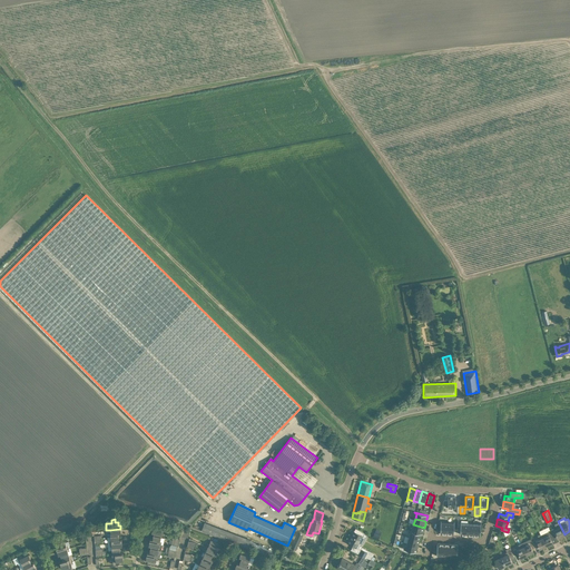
[(202,530),(249,548),(252,540),(205,522),(202,530)]
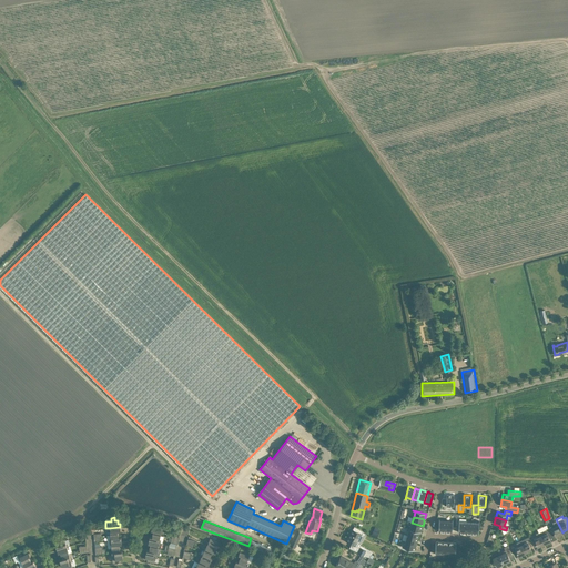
[(551,527),(548,528),(551,534),(554,533),(556,536),(563,533),(557,521),(554,523),(555,526),(551,528),(551,527)]
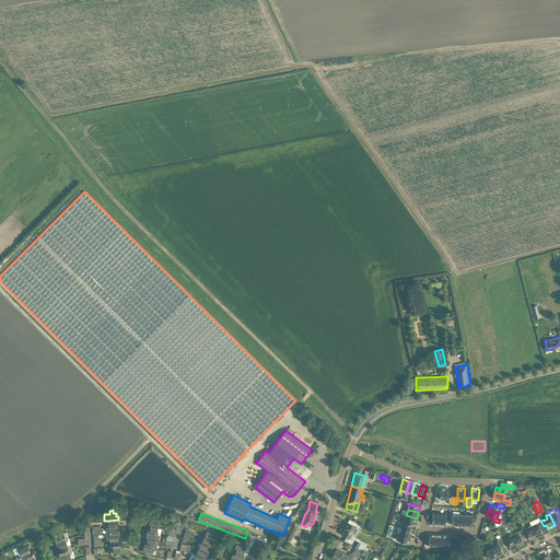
[(404,522),(415,525),(416,523),(416,522),(417,518),(406,515),(405,522),(404,521),(404,522)]
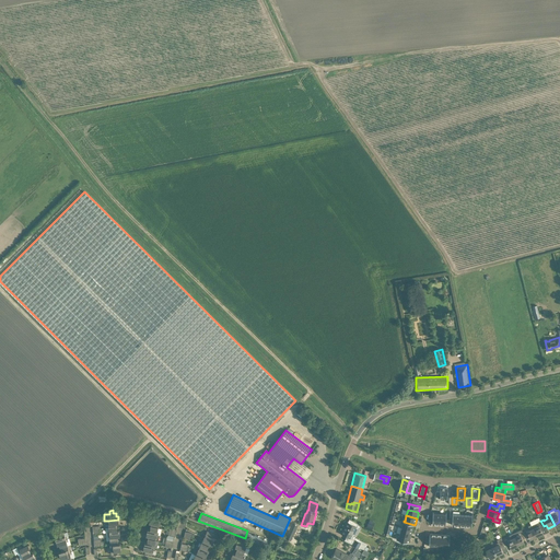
[(529,522),(531,524),(532,525),(537,536),(543,533),(540,528),(544,526),(540,521),(539,517),(529,522)]
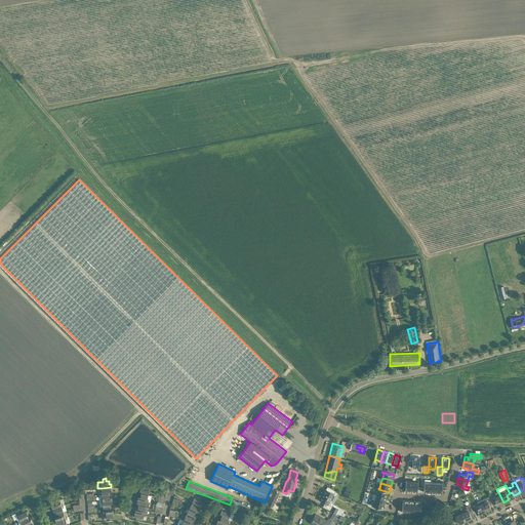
[(344,494),(349,497),(352,490),(347,487),(344,494)]
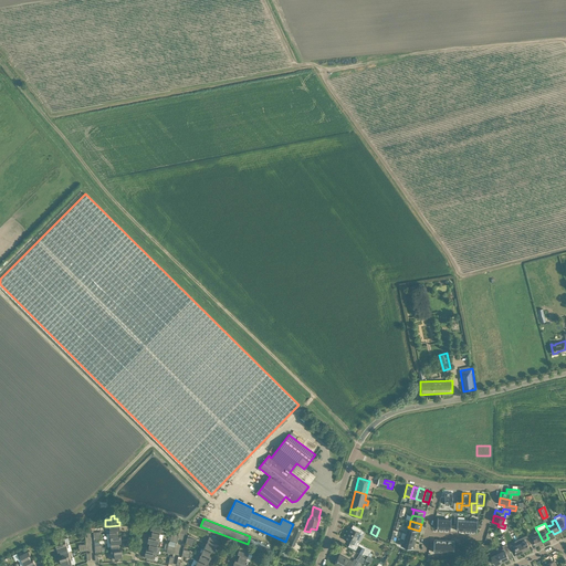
[(344,538),(349,542),(355,544),(357,540),(355,538),(359,532),(350,527),(344,538)]
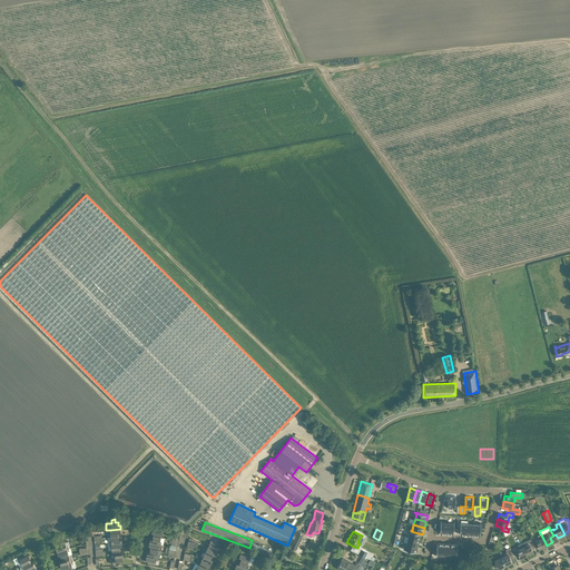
[(422,534),(411,531),(409,537),(420,540),(421,537),(421,534),(422,534)]
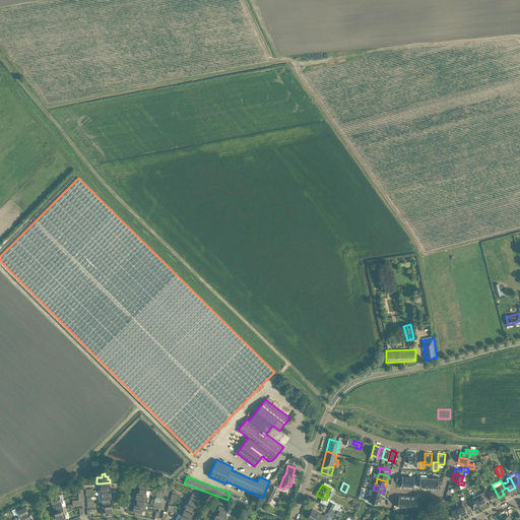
[(488,493),(485,494),(488,499),(491,498),(492,501),(499,498),(494,488),(493,486),(491,489),(492,492),(489,494),(488,493)]
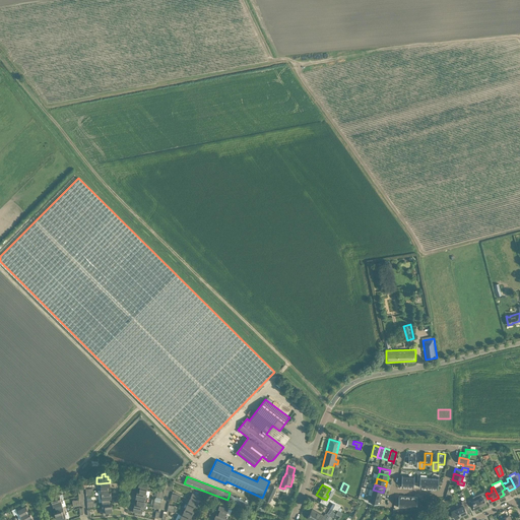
[(269,489),(264,499),(270,502),(274,491),(269,489)]
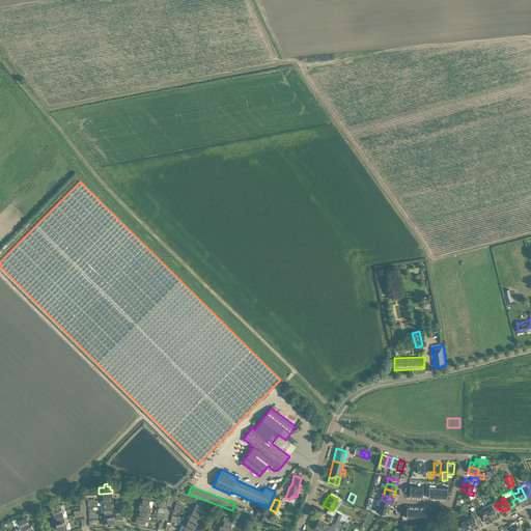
[(381,500),(380,506),(389,508),(390,507),(390,506),(391,503),(381,500)]
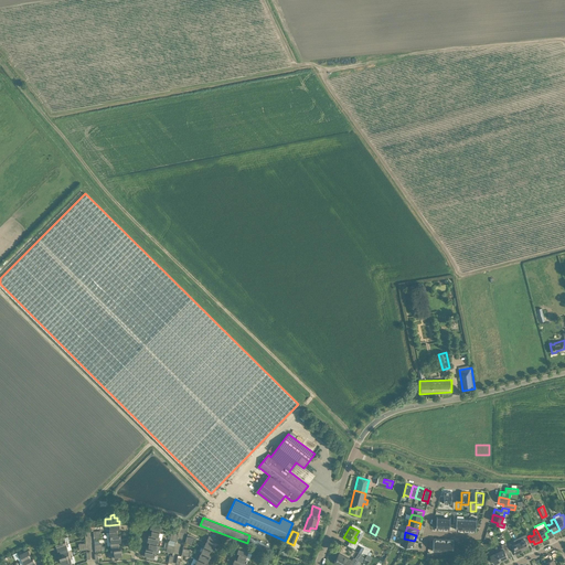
[(521,536),(516,539),(522,550),(529,546),(528,544),(530,542),(528,536),(525,534),(523,535),(524,537),(524,539),(522,540),(521,536)]
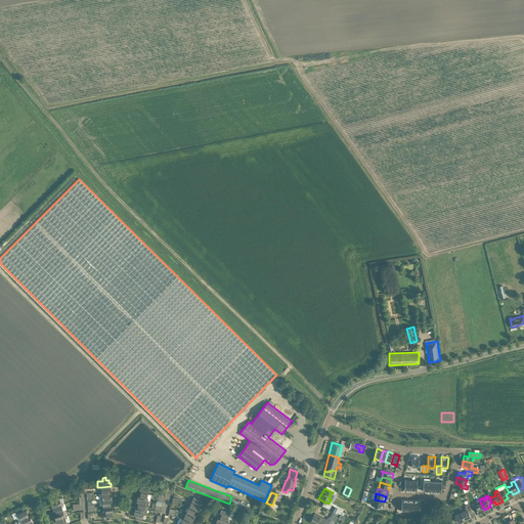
[(190,499),(189,501),(200,507),(201,504),(199,503),(201,500),(193,497),(192,500),(190,499)]
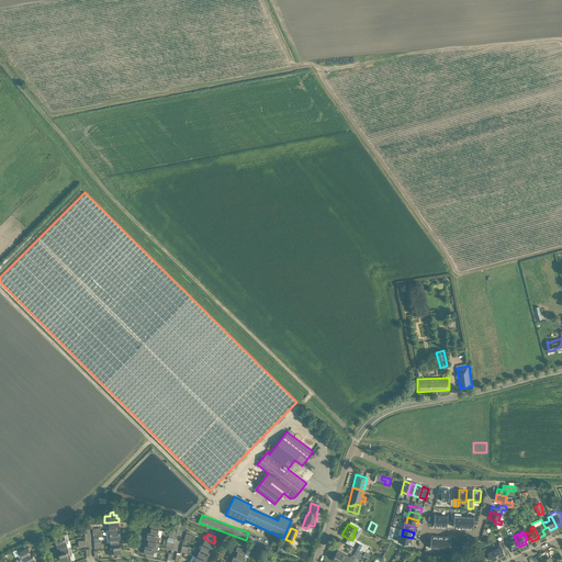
[(55,540),(56,543),(67,540),(67,538),(65,538),(64,535),(56,537),(57,540),(55,540)]
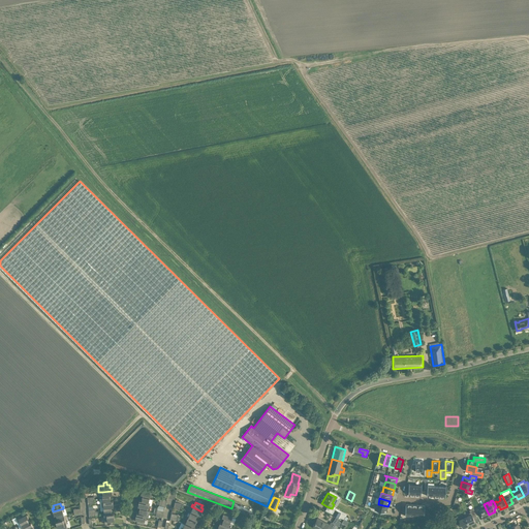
[(139,506),(139,509),(147,511),(147,510),(150,511),(151,505),(149,505),(138,503),(137,506),(139,506)]
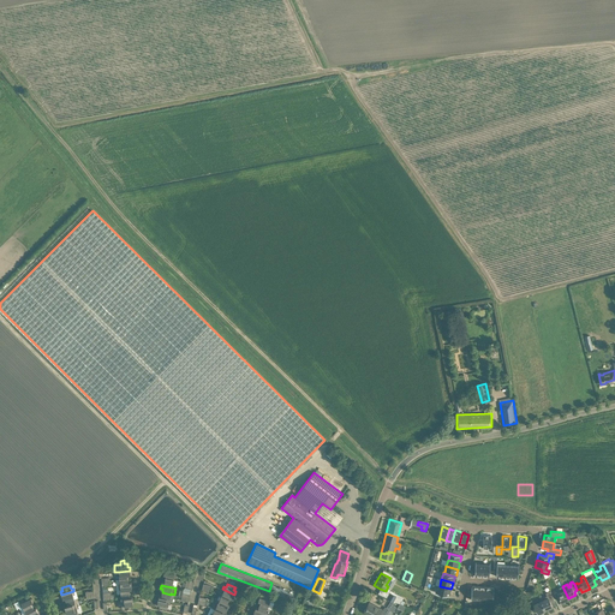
[(451,590),(451,589),(440,586),(437,592),(435,592),(449,596),(451,592),(451,590)]
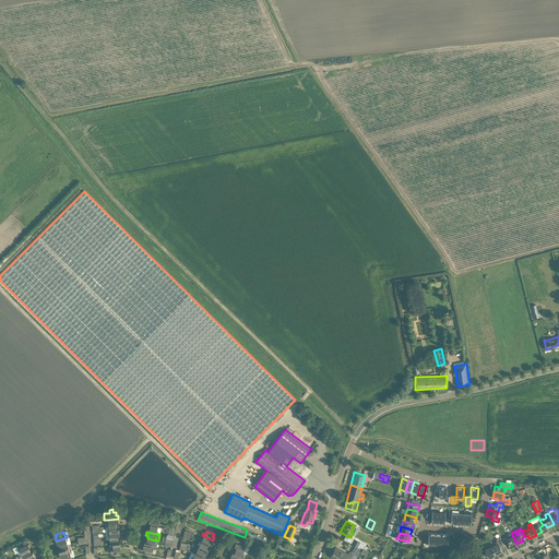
[(516,544),(511,533),(508,534),(510,537),(507,539),(506,538),(502,539),(506,546),(509,544),(510,547),(516,544)]
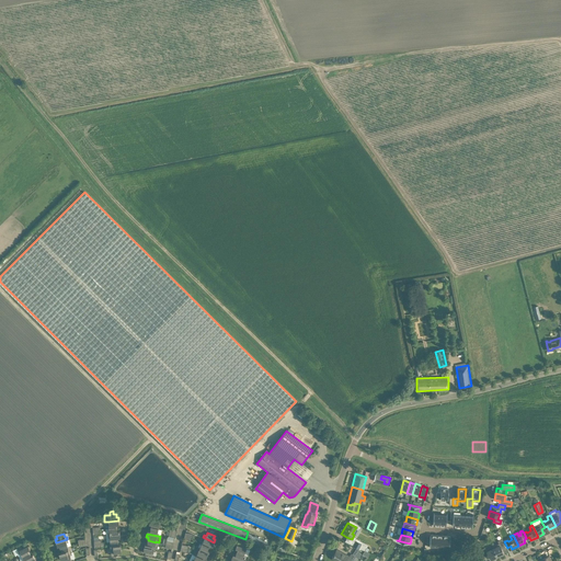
[(203,540),(201,544),(208,548),(210,545),(212,546),(214,542),(203,537),(202,539),(203,540)]
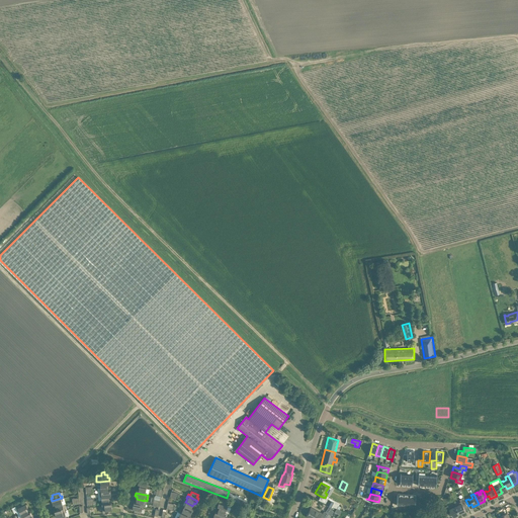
[(55,504),(56,506),(63,504),(62,501),(63,500),(62,498),(52,501),(53,504),(55,504)]
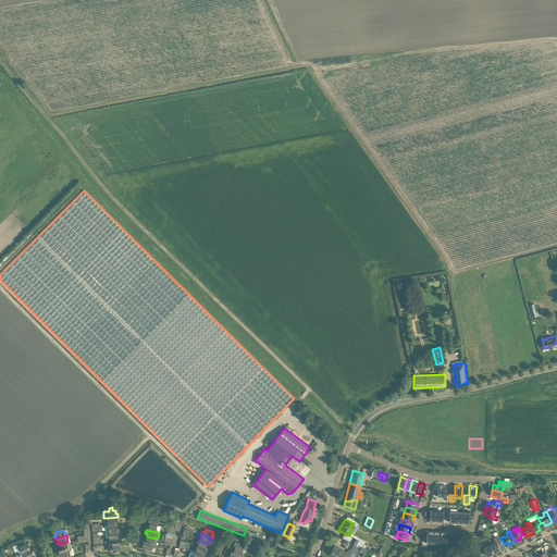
[(489,542),(490,544),(494,552),(500,549),(498,546),(503,544),(498,535),(494,536),(495,539),(489,542)]
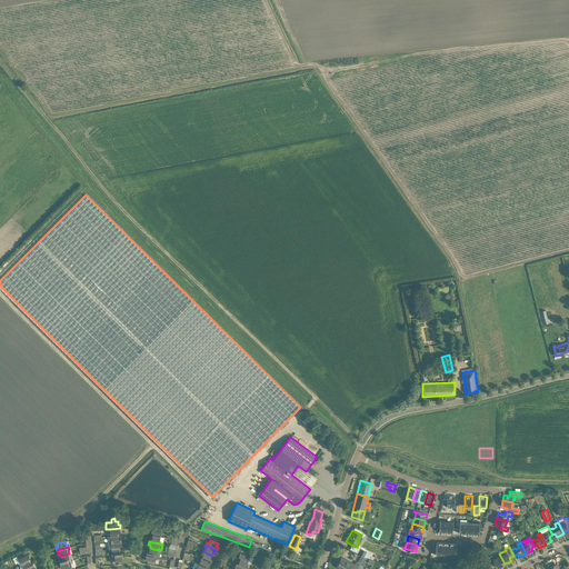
[(358,552),(362,556),(366,557),(370,558),(372,555),(367,551),(360,548),(358,552)]
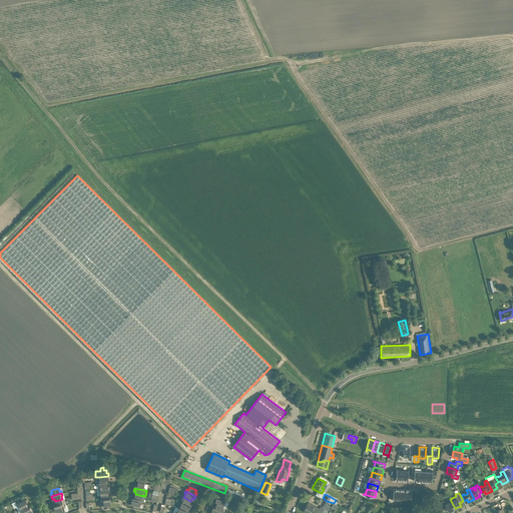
[(181,500),(180,502),(189,507),(191,504),(189,503),(190,501),(183,497),(182,500),(181,500)]
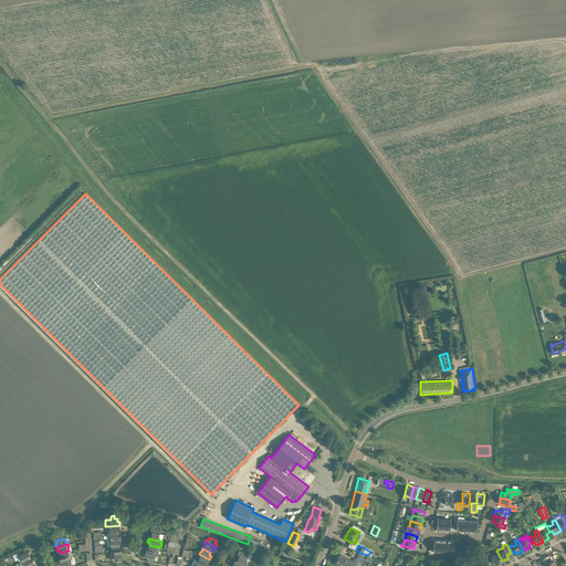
[(240,554),(239,557),(245,559),(248,555),(249,556),(250,554),(251,552),(248,549),(247,553),(239,549),(238,553),(240,554)]
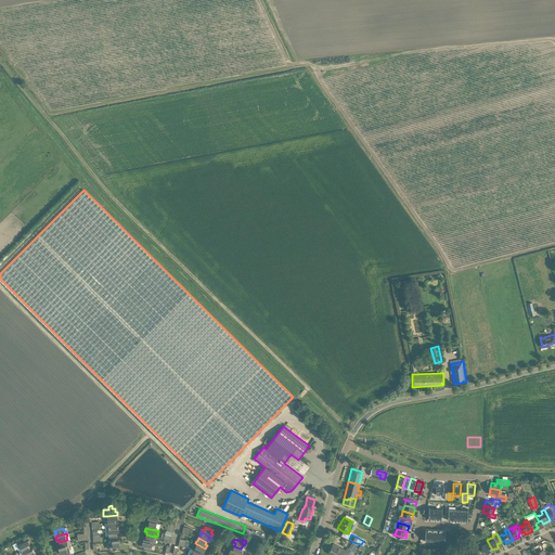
[(21,546),(22,551),(29,546),(27,544),(29,543),(28,540),(27,540),(23,542),(22,543),(21,541),(17,543),(16,542),(13,544),(15,549),(18,547),(21,546)]
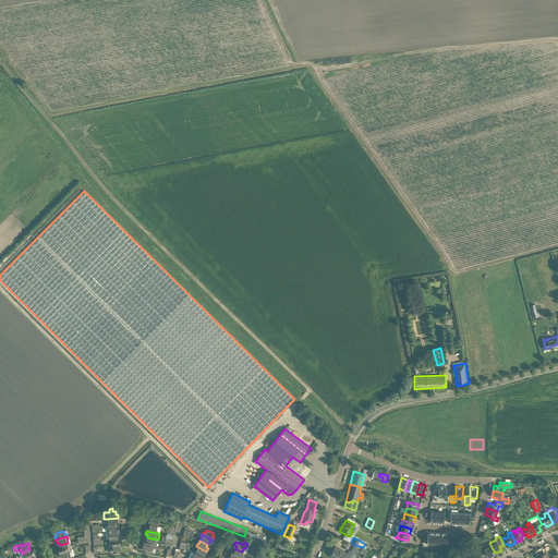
[(59,549),(60,553),(71,549),(70,546),(69,547),(68,543),(60,545),(61,548),(59,549)]
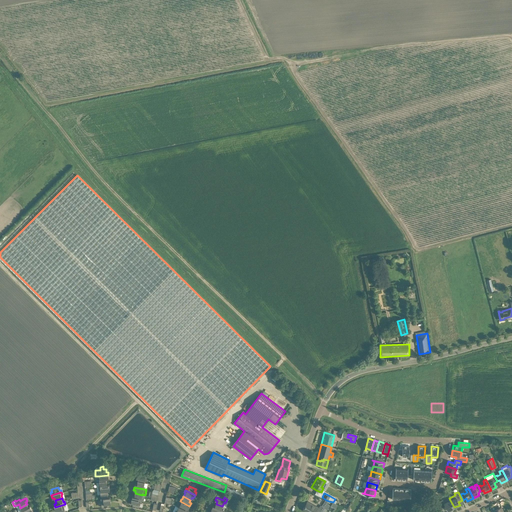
[(142,501),(132,498),(131,502),(133,502),(132,505),(139,507),(140,503),(141,503),(142,501)]
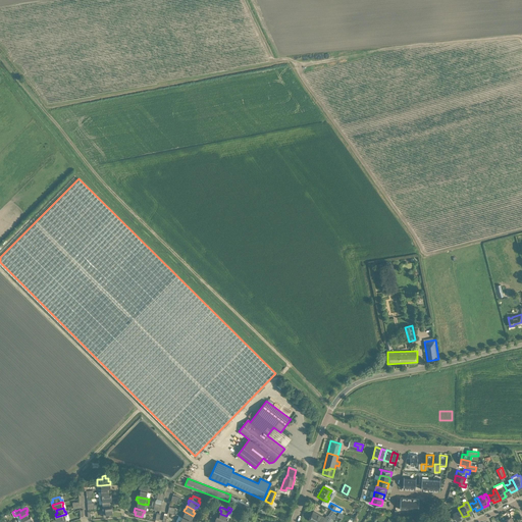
[(459,510),(458,508),(452,511),(451,509),(448,511),(445,512),(448,519),(451,517),(454,516),(456,520),(463,517),(459,510)]
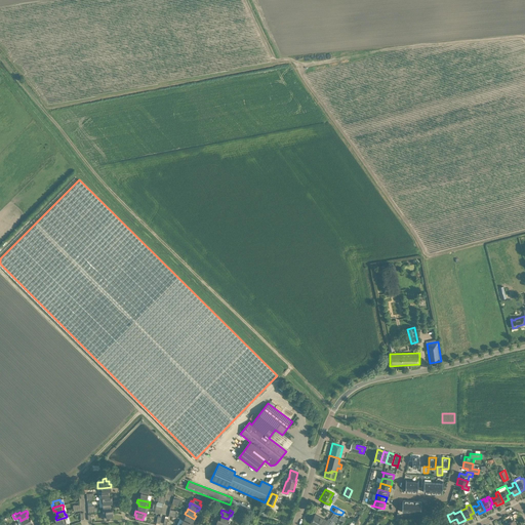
[(185,517),(183,520),(190,524),(191,521),(193,522),(194,519),(185,514),(184,516),(185,517)]
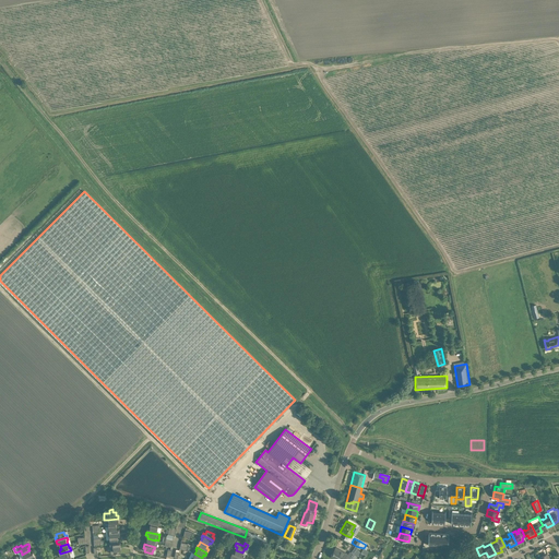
[(345,558),(348,555),(340,550),(335,548),(331,557),(334,558),(345,558)]
